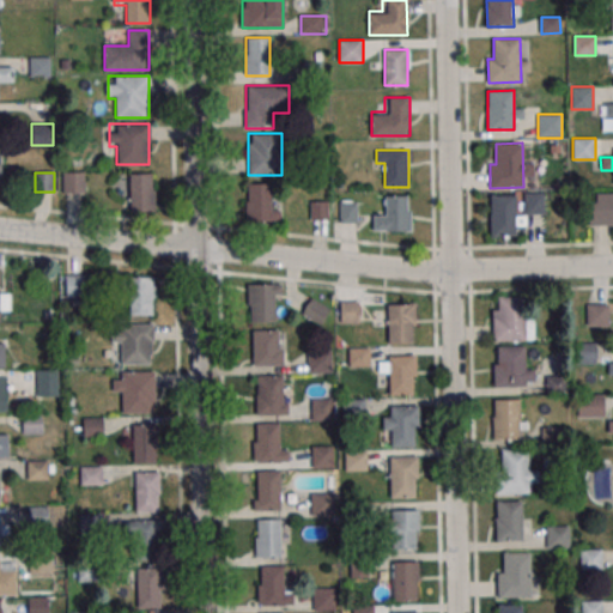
[(62,193),(85,193),(85,173),(62,173),(62,193)]
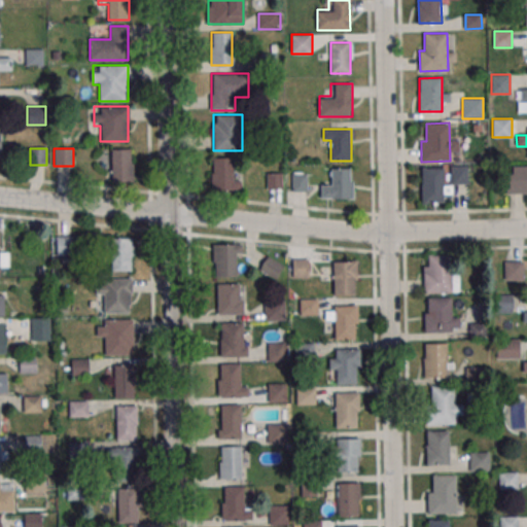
[(133,149),(111,149),(111,182),(133,182),(133,149)]
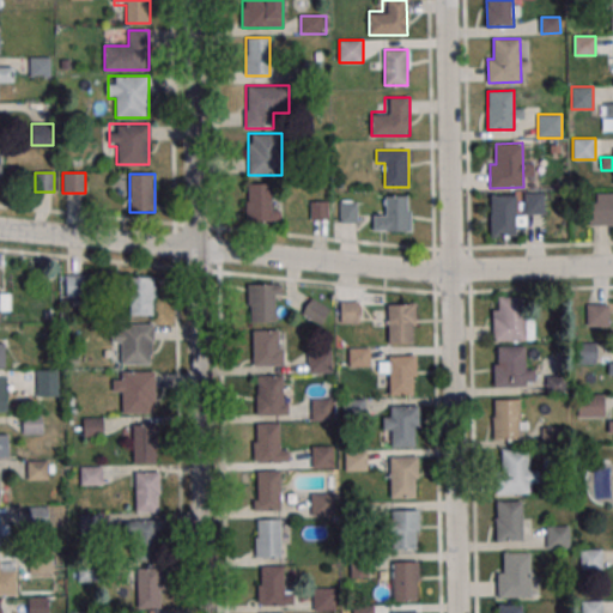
[(247,222),(280,222),(280,196),(271,196),(271,183),(247,183),(247,222)]
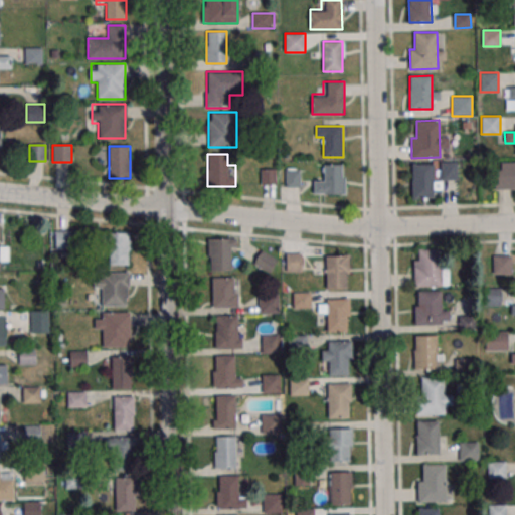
[(514,188),(514,161),(495,162),(495,188),(514,188)]
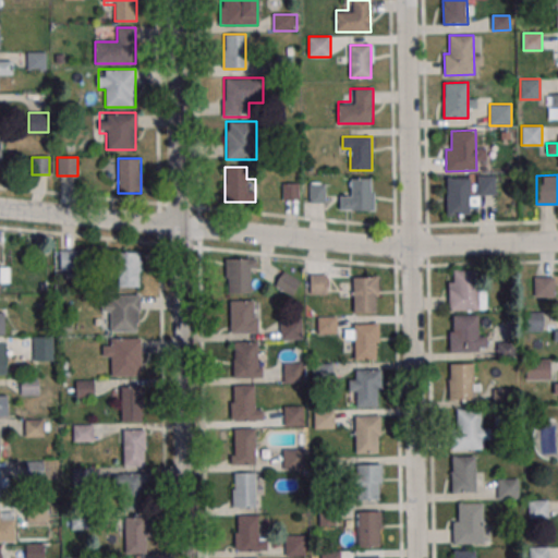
[(340,210),(374,210),(374,178),(351,178),(351,192),(340,192),(340,210)]
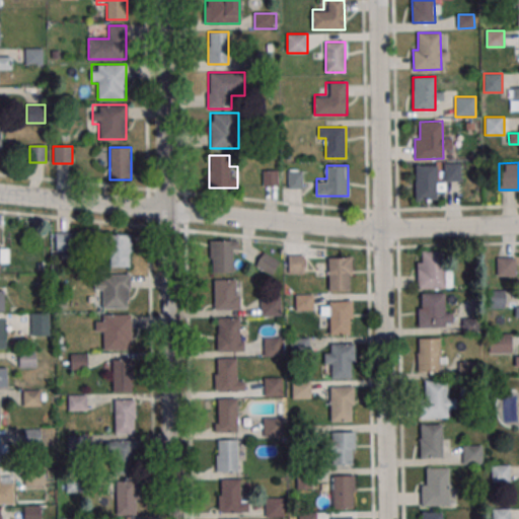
[(415,165),(437,165),(438,198),(416,199),(415,165)]
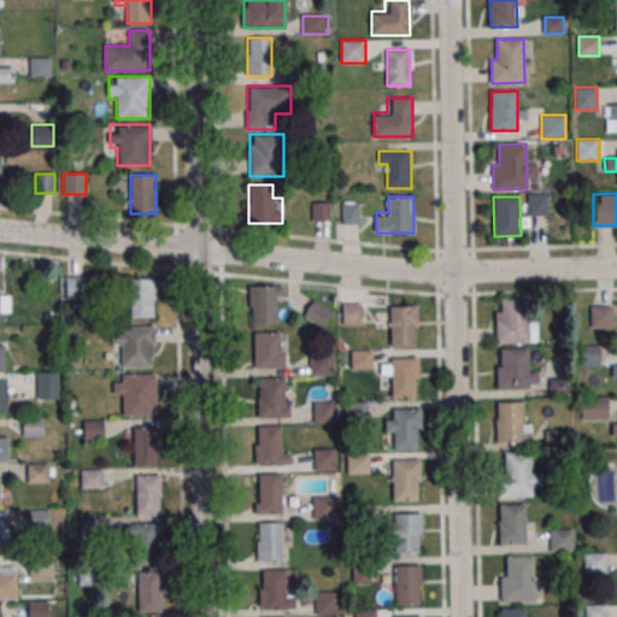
[(342,223),(359,223),(359,204),(342,204),(342,223)]
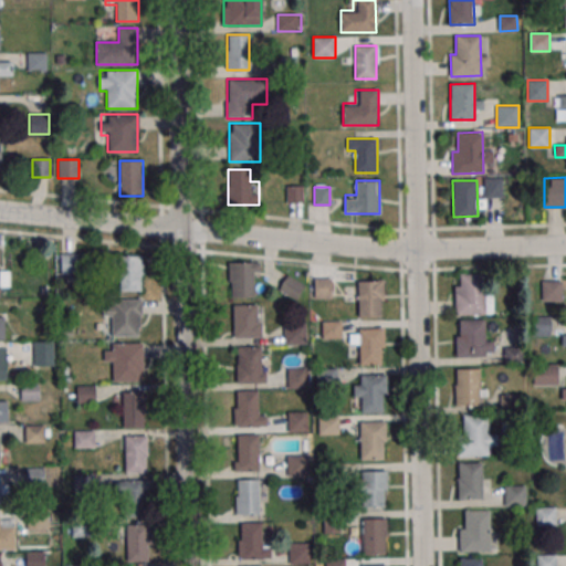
[(143,255),(119,255),(119,291),(143,291),(143,255)]
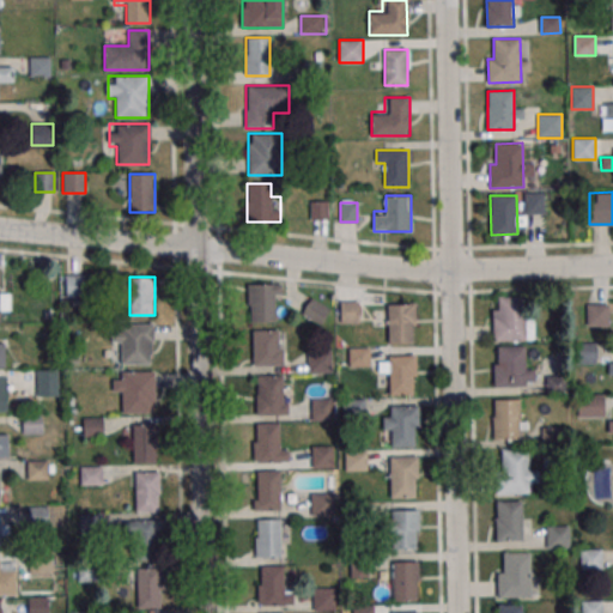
[(248,322),(279,322),(280,284),(248,284),(248,322)]
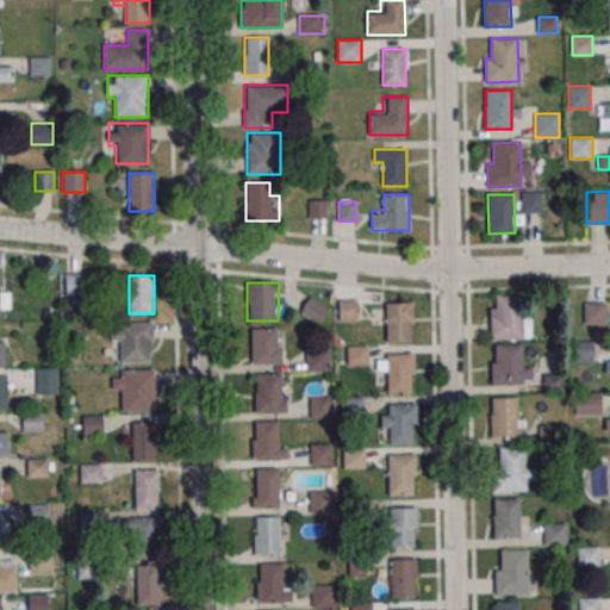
[(491,340),(530,340),(530,317),(521,317),(521,296),(491,296),(491,340)]
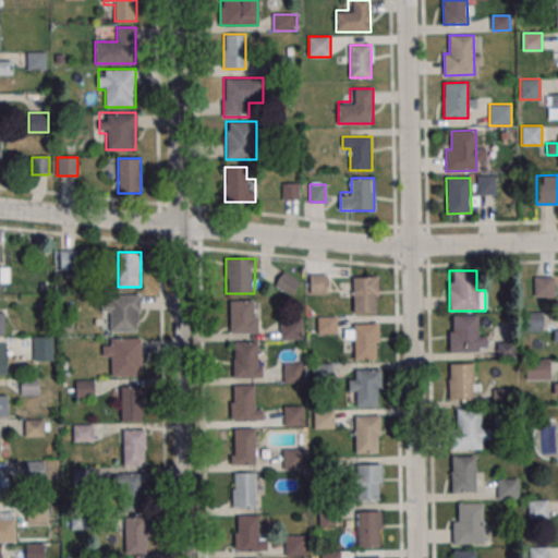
[(293,294),(300,280),(282,271),(276,286),(293,294)]
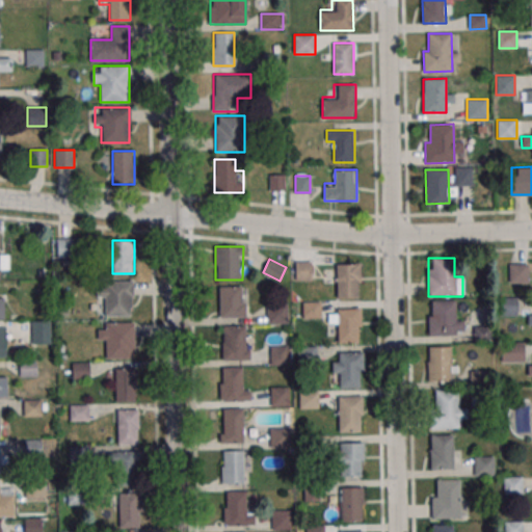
[(295,262),(295,280),(312,280),(312,262),(295,262)]
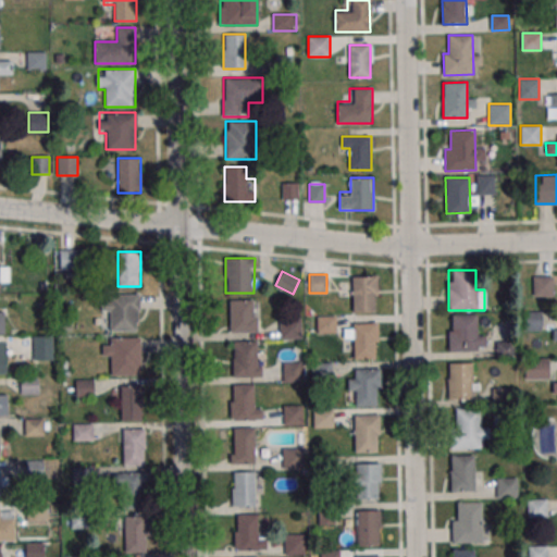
[(351,275),(379,275),(379,295),(375,295),(375,313),(353,313),(353,296),(351,296),(351,275)]
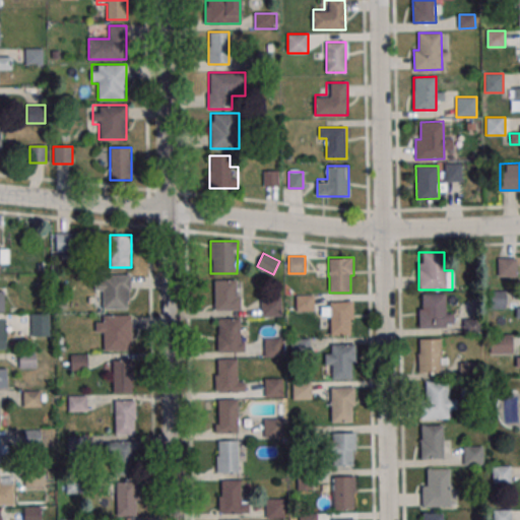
[(498,276),(517,276),(517,257),(498,257),(498,276)]
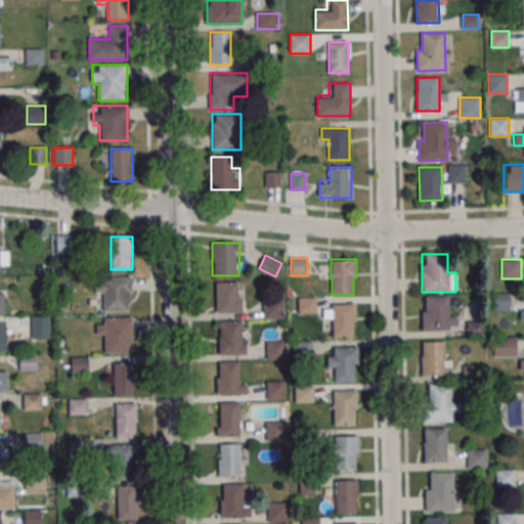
[(131,276),(96,276),(96,311),(131,311),(131,276)]
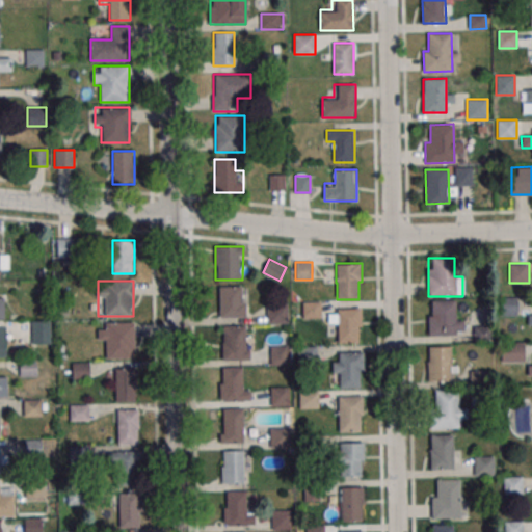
[(245,286),(219,286),(219,317),(245,317),(245,286)]
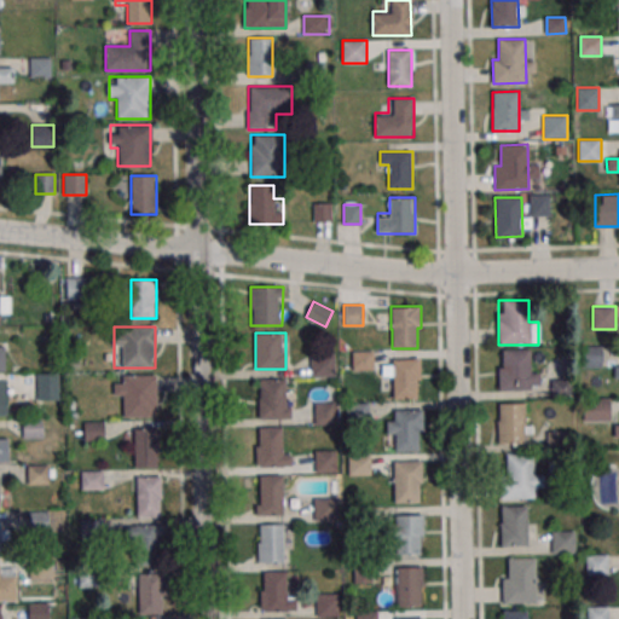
[(605,346),(582,346),(582,368),(605,368),(605,346)]
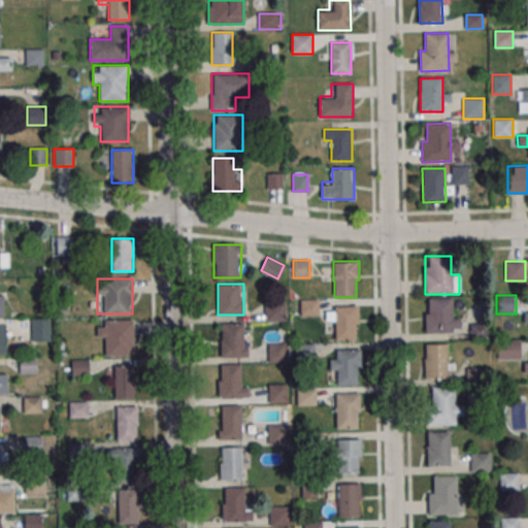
[(425,332),(457,332),(457,298),(425,298),(425,332)]
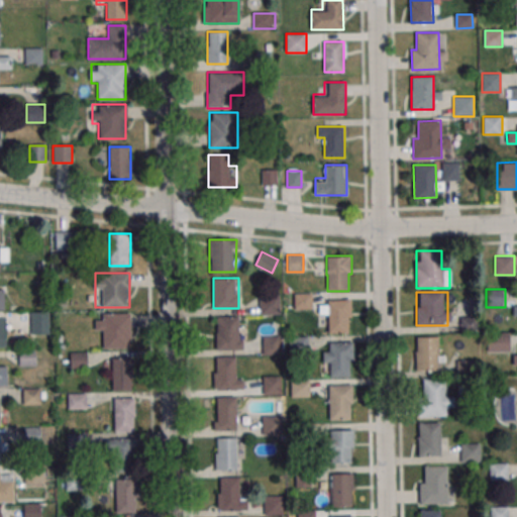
[(295,294),(295,309),(312,308),(312,294),(295,294)]
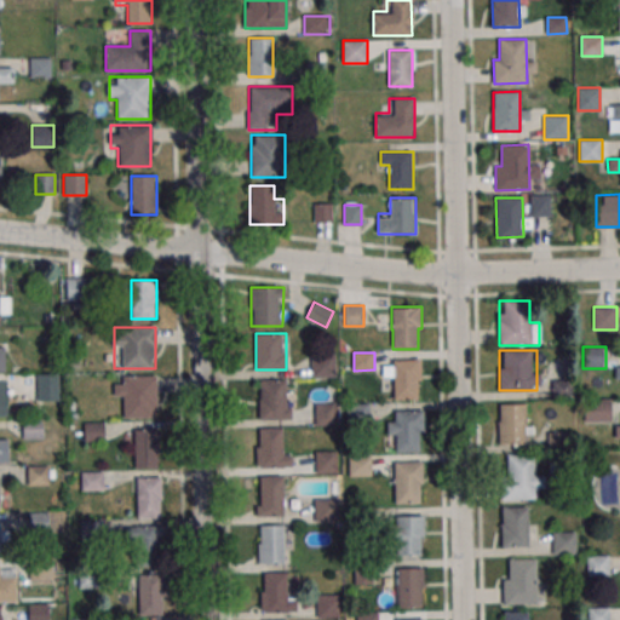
[(313,377),(336,377),(336,356),(313,356),(313,377)]
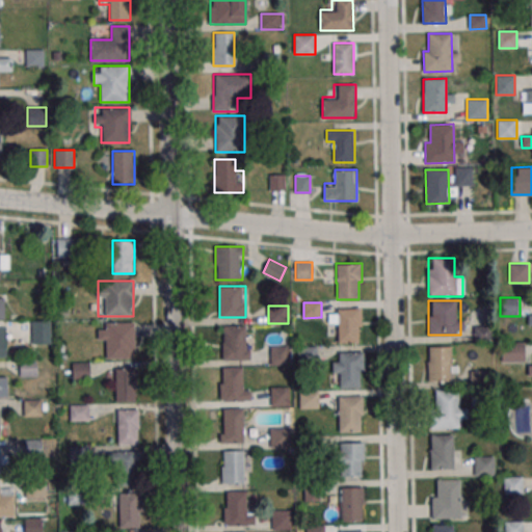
[(336,308),(362,308),(362,325),(358,325),(358,344),(338,344),(337,327),(336,327),(336,308)]
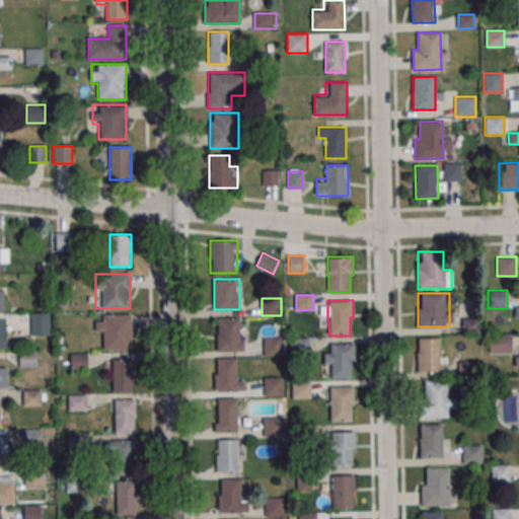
[(50,313),(31,313),(31,336),(50,336),(50,313)]
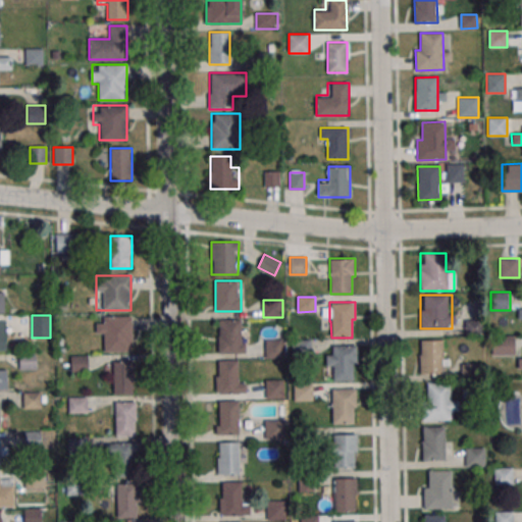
[(97,335),(104,335),(104,352),(132,352),(132,316),(97,316),(97,335)]
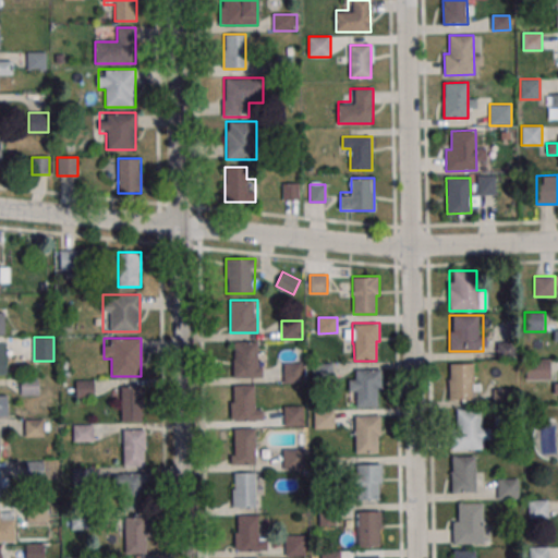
[(233,377),(262,377),(262,342),(233,342),(233,377)]
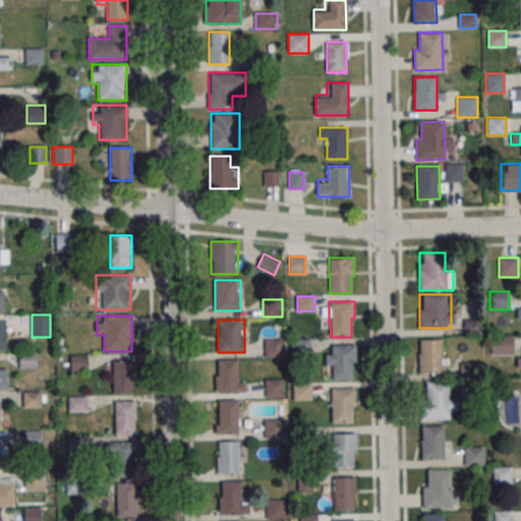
[(514,336),(490,336),(490,354),(514,354),(514,336)]
